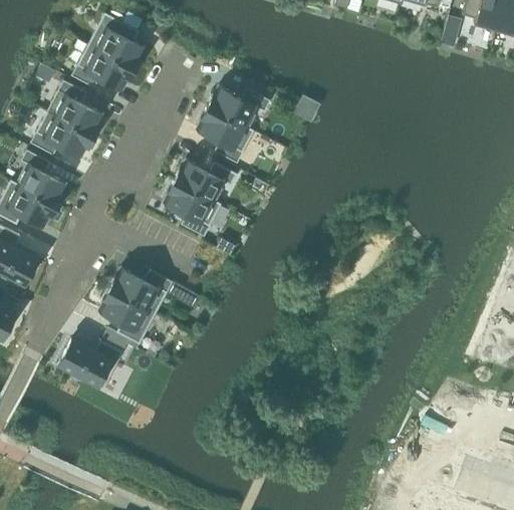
[(335,0),(334,7),(346,10),(348,0),(335,0)]
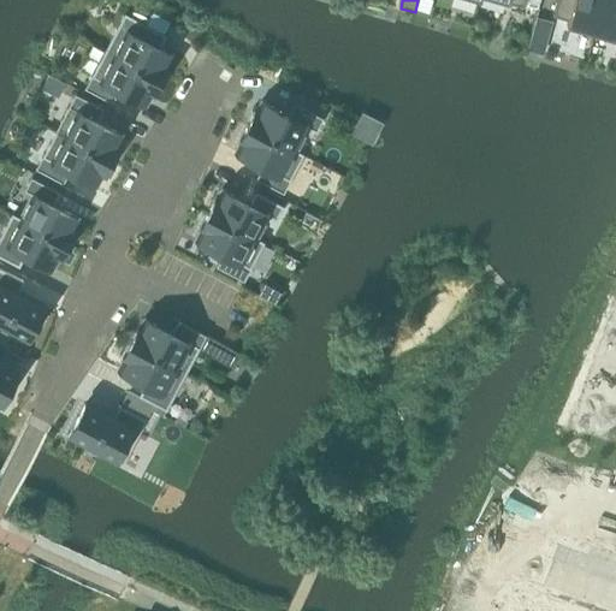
[(527,0),(480,0),(480,4),(481,4),(481,0),(487,0),(523,11),(527,0)]
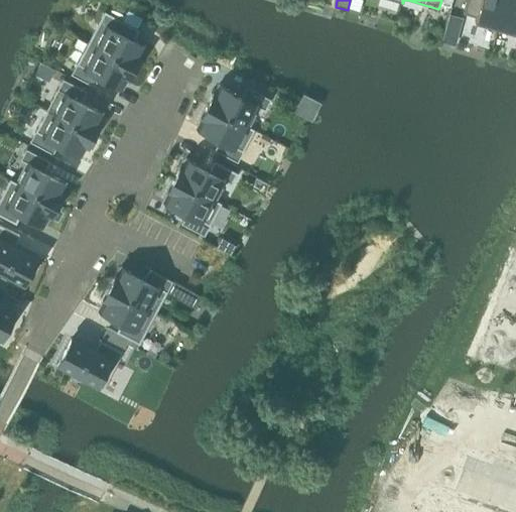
[(468,0),(464,16),(476,20),(475,24),(498,31),(507,0),(468,0)]
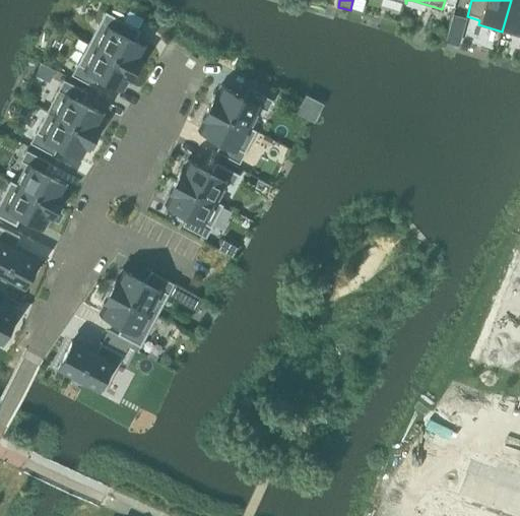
[(519,0),(511,0),(502,31),(519,36),(519,0)]
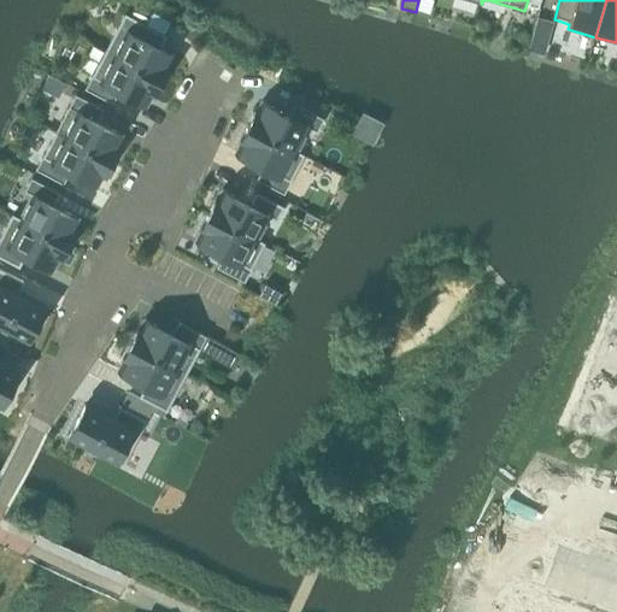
[(154,16),(147,29),(164,37),(170,24),(154,16)]
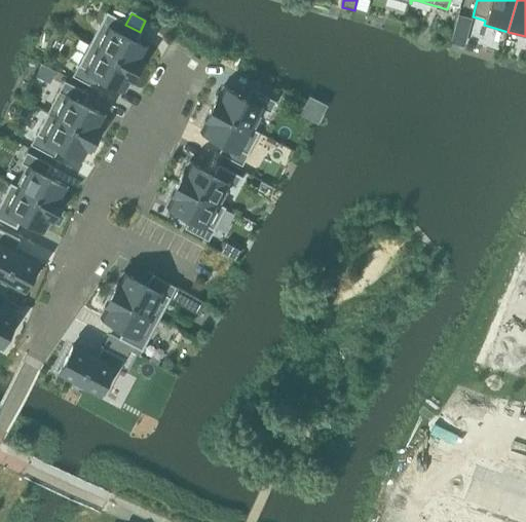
[(90,46),(138,72),(145,58),(144,58),(148,49),(144,47),(137,44),(138,41),(142,34),(107,14),(90,46)]
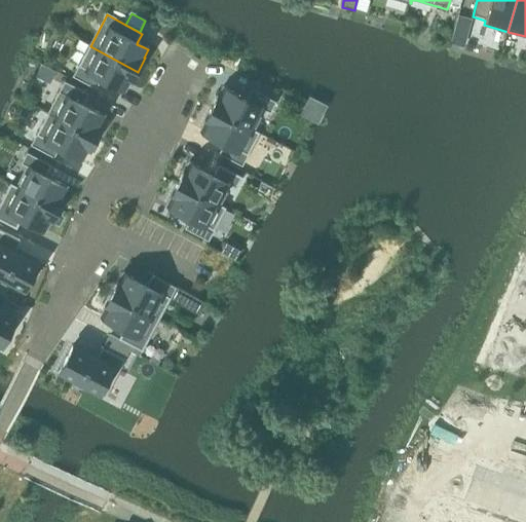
[(453,41),(452,44),(463,48),(464,44),(471,24),(458,21),(453,41)]
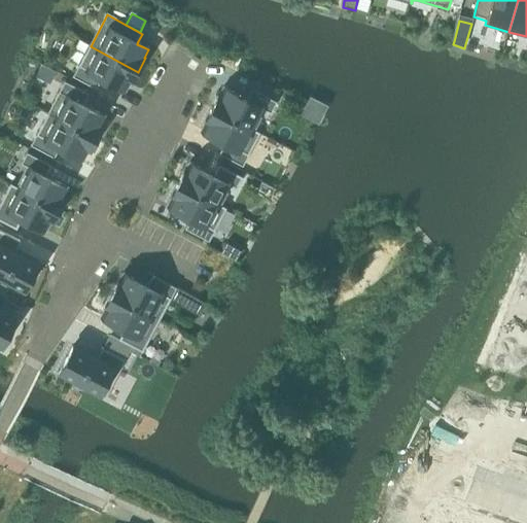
[(91,46),(73,78),(97,91),(101,82),(102,80),(109,84),(126,93),(130,85),(131,85),(138,72),(91,46)]
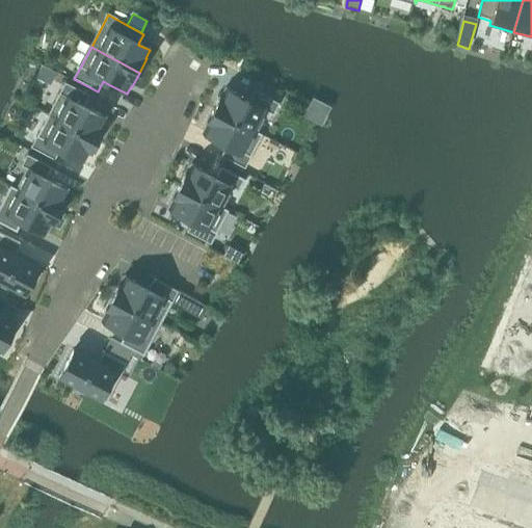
[(107,120),(90,111),(83,107),(84,105),(88,97),(65,84),(49,116),(97,142),(104,128),(103,128),(107,120)]
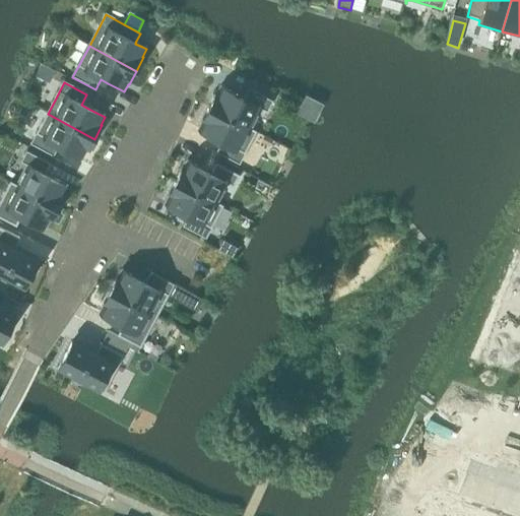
[(216,97),(209,110),(256,134),(256,133),(250,130),(260,110),(267,114),(272,103),(250,91),(246,99),(245,101),(238,98),(221,88),(217,97),(216,97)]
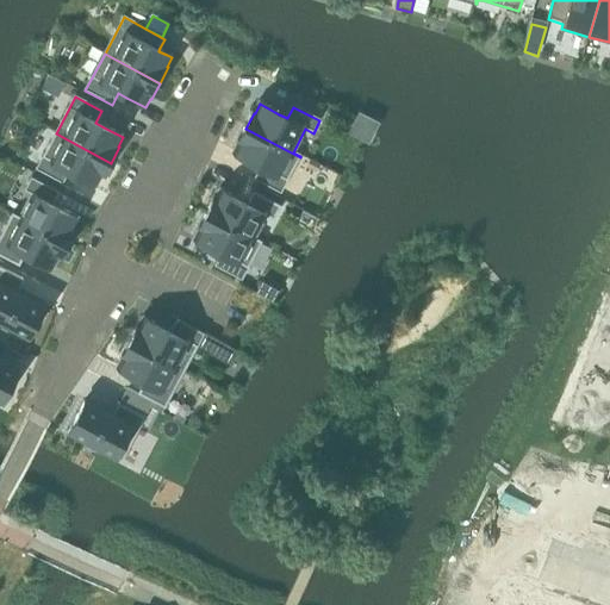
[(234,154),(251,164),(261,169),(259,172),(254,180),(281,194),(300,157),(246,129),(237,144),(238,145),(234,154)]
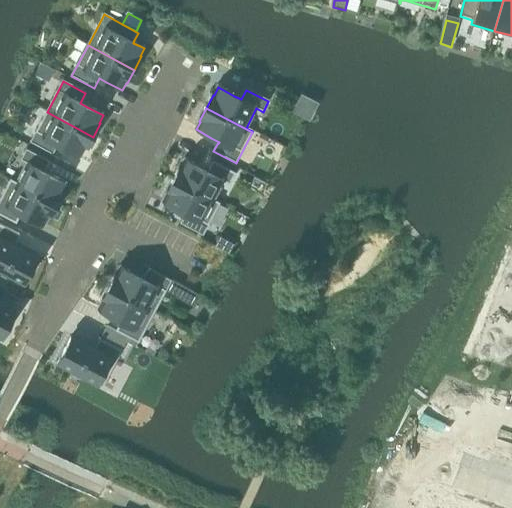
[(93,137),(47,112),(30,143),(53,155),(57,147),(58,145),(65,149),(81,157),(85,150),(86,150),(93,137)]
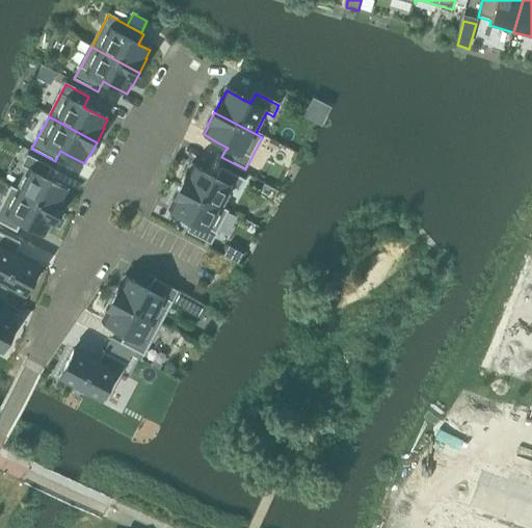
[(65,201),(64,200),(69,192),(45,179),(51,169),(27,157),(22,167),(28,170),(18,191),(10,188),(10,189),(58,214),(59,212),(63,205),(65,201)]
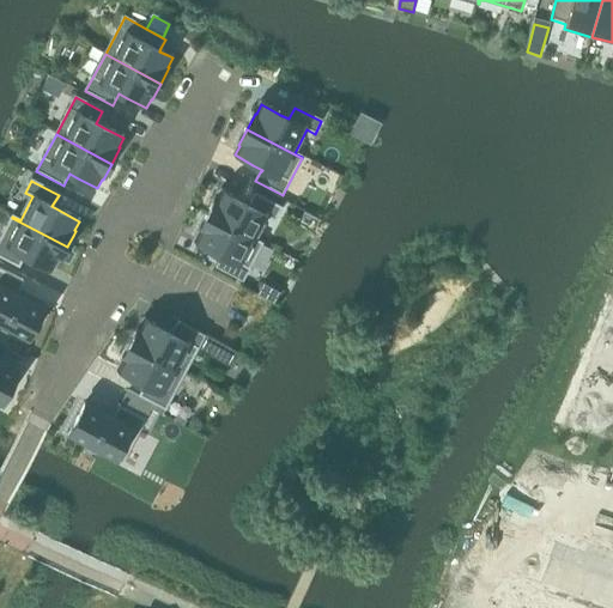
[(255,241),(267,218),(274,223),(281,208),(255,195),(250,204),(249,207),(241,202),(222,192),(217,201),(216,201),(207,217),(262,245),(263,245),(255,241)]
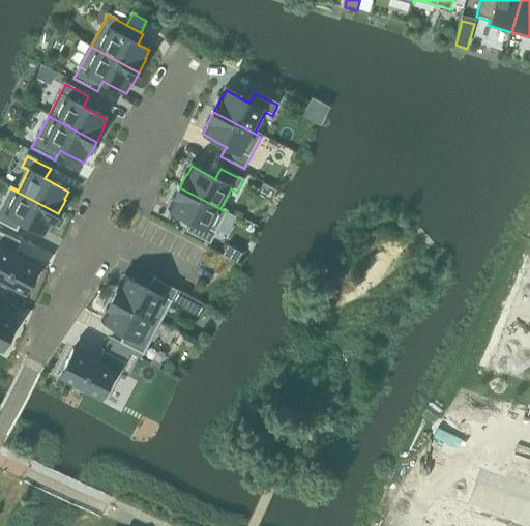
[(193,223),(192,225),(186,233),(210,244),(227,212),(179,187),(172,201),(173,202),(169,210),(184,218),(193,223)]
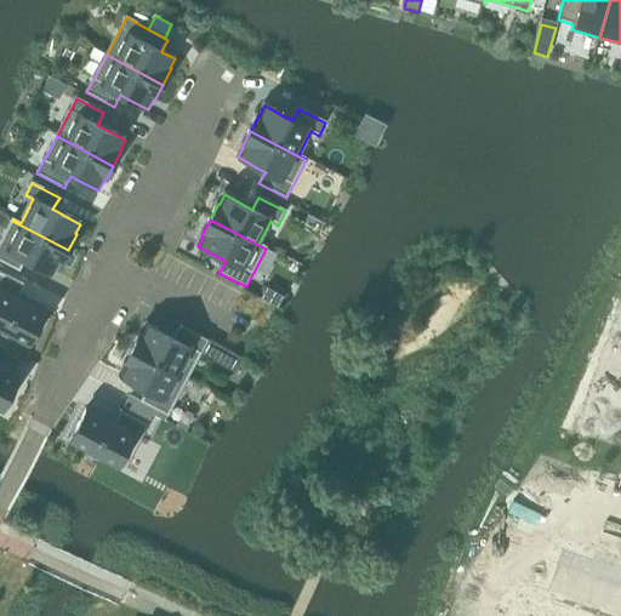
[(68,250),(12,221),(0,243),(0,262),(20,273),(24,263),(26,261),(34,264),(53,275),(58,266),(60,266),(68,250)]
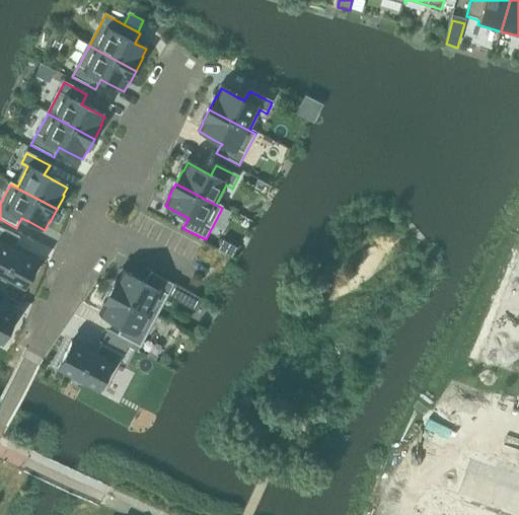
[(15,250),(16,247),(20,240),(0,229),(0,276),(23,289),(38,263),(22,253),(15,250)]
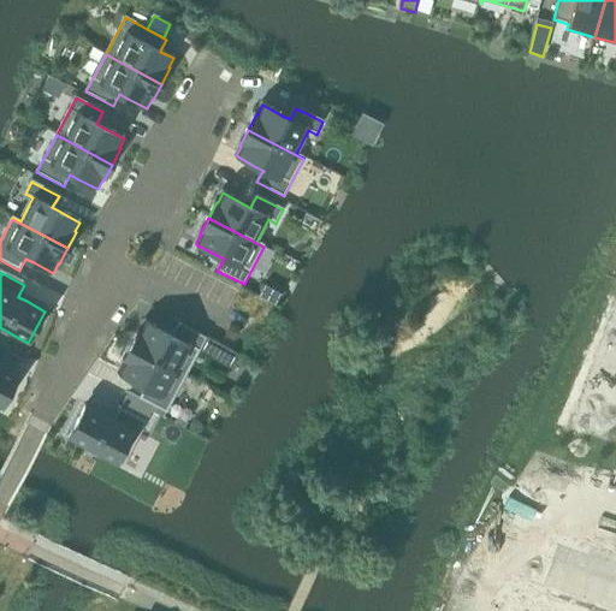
[(131,348),(187,377),(206,339),(179,325),(175,334),(172,337),(164,332),(144,322),(140,332),(140,331),(131,348)]
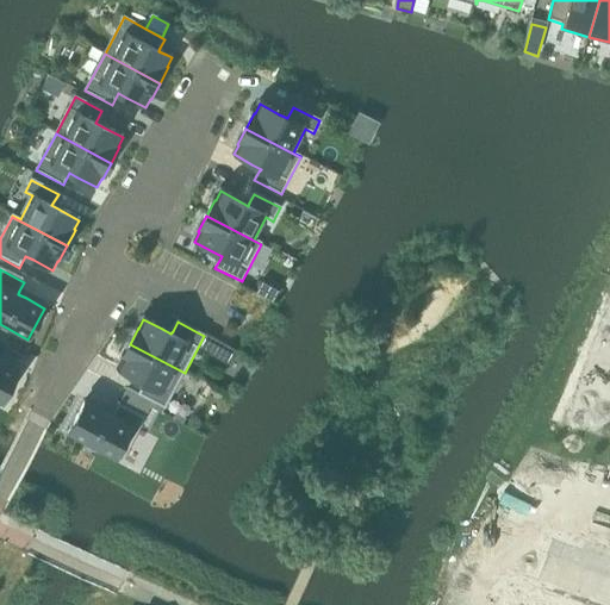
[(144,384),(143,387),(138,395),(165,410),(185,373),(130,344),(122,360),(117,369),(136,379),(144,384)]
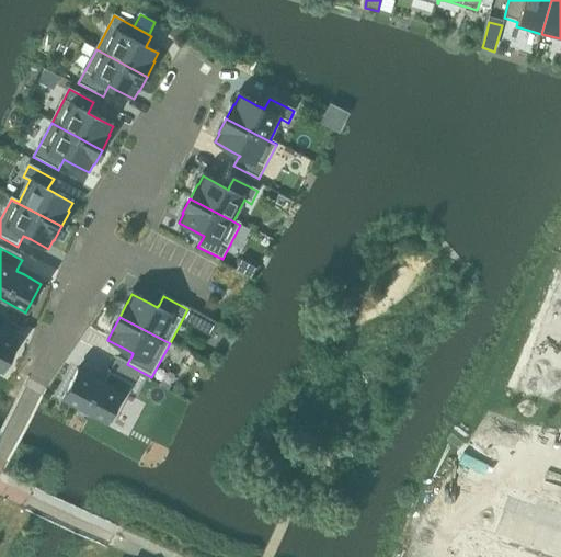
[(0,371),(1,372),(16,343),(0,333),(0,371)]
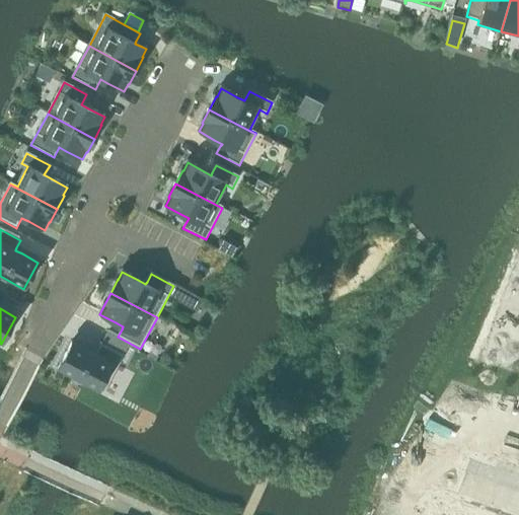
[(95,355),(88,351),(73,343),(59,370),(103,394),(124,357),(100,345),(96,353),(95,355)]
